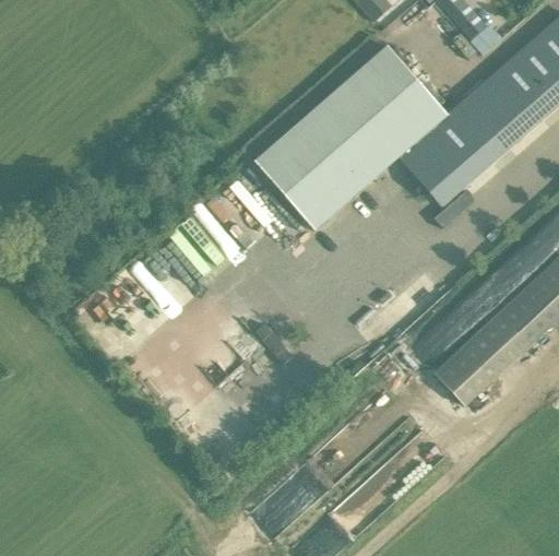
[(359,0),(375,19),(394,3),(391,0),(359,0)]
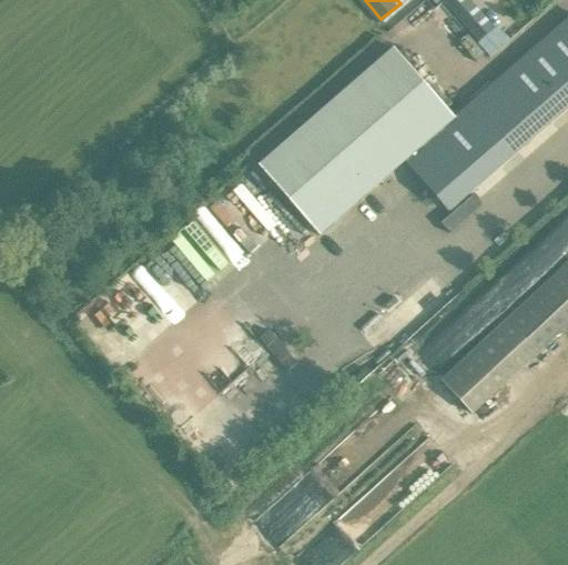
[(445,0),(479,39),(494,26),(472,0),(445,0)]
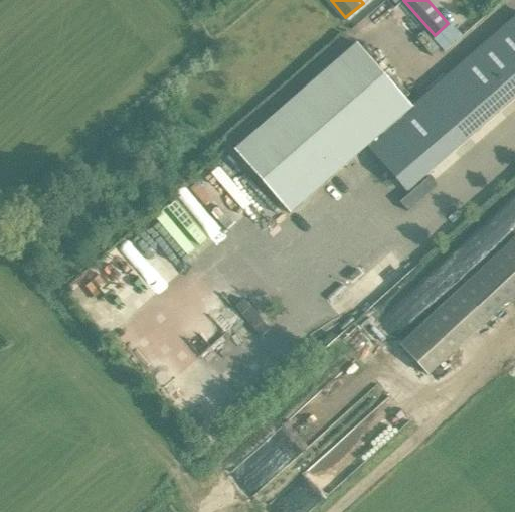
[(514,16),(412,105),(367,144),(407,189),(514,96),(514,16)]
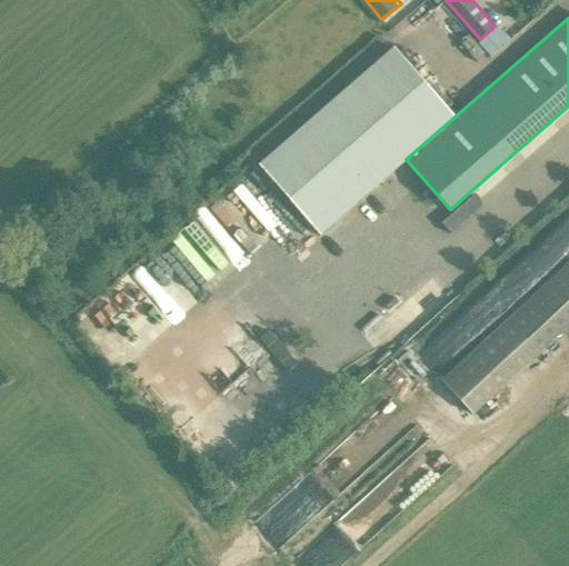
[(406,159),(456,116),(440,98),(395,46),(259,165),(303,216),(320,235),(406,159)]
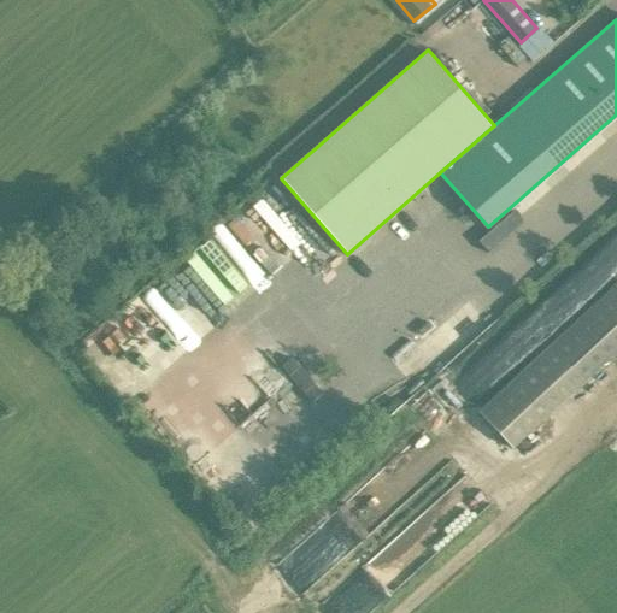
[(515,205),(481,236),(492,248),(526,216),(515,205)]
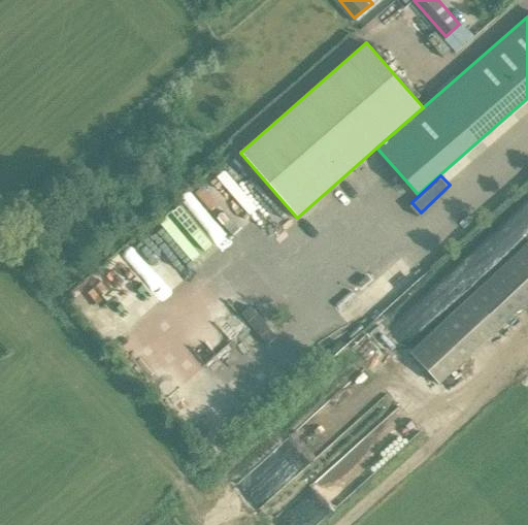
[(527,241),(411,351),(440,382),(527,299),(527,241)]
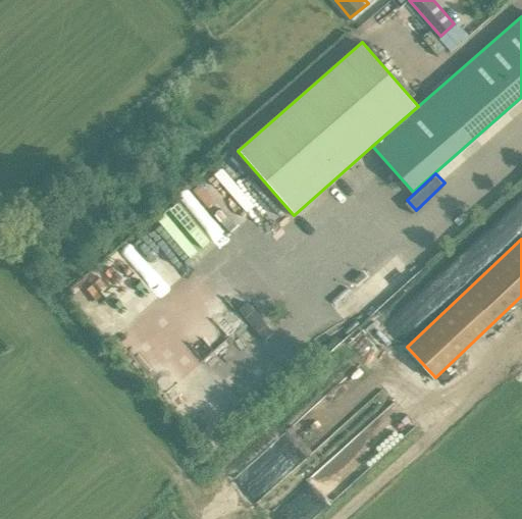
[(214,315),(226,332),(245,318),(231,302),(214,315)]
